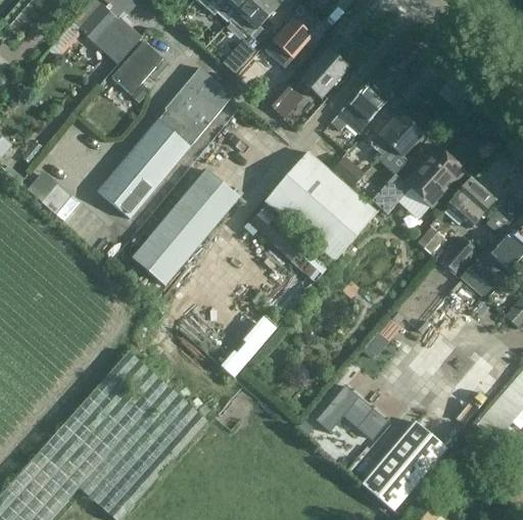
[(143,39),(119,17),(123,12),(127,15),(136,4),(131,0),(105,0),(111,5),(108,8),(98,0),(93,0),(74,22),(83,31),(106,53),(120,64),(143,39)]
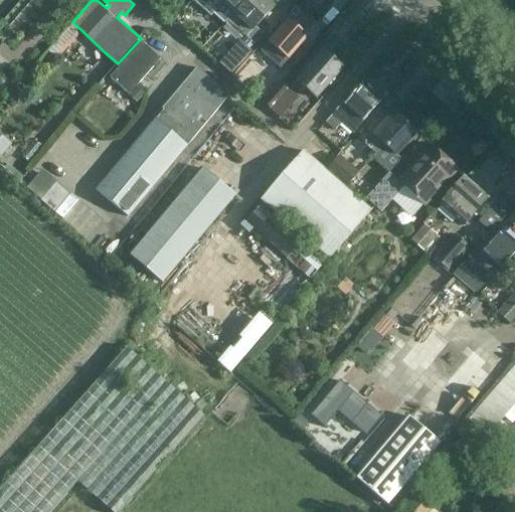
[(193,0),(210,15),(214,11),(224,20),(241,0),(193,0)]
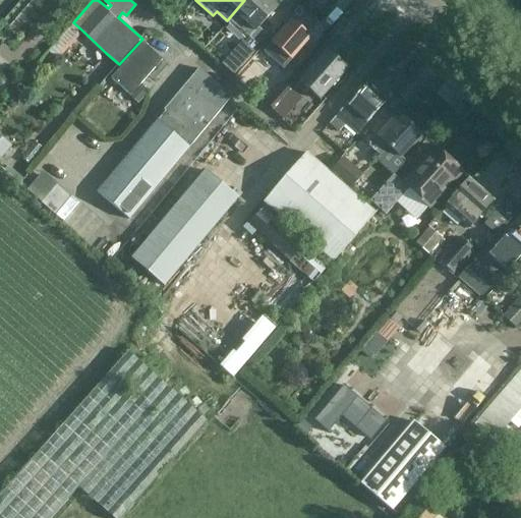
[(244,0),(227,20),(241,34),(245,34),(248,36),(277,5),(271,0),(244,0)]
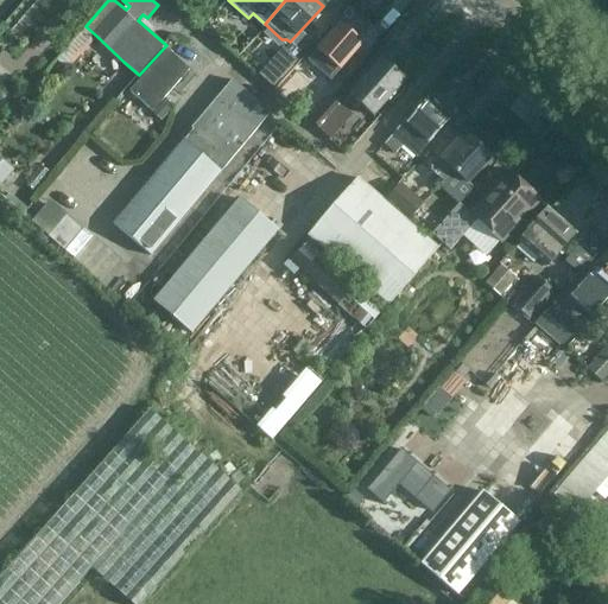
[(339,68),(362,42),(339,21),(306,59),(316,68),(325,57),(339,68)]
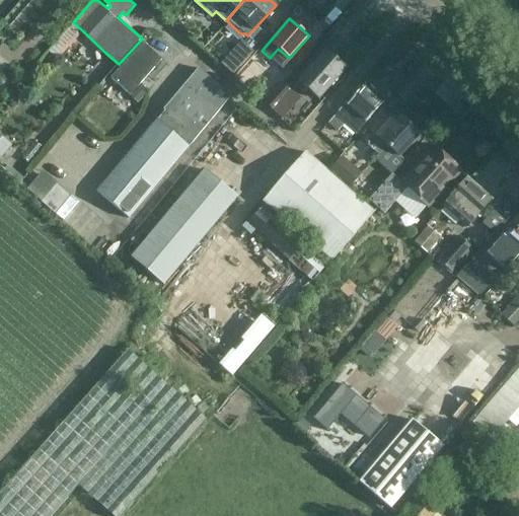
[(241,39),(221,62),(233,73),(253,50),(241,39)]
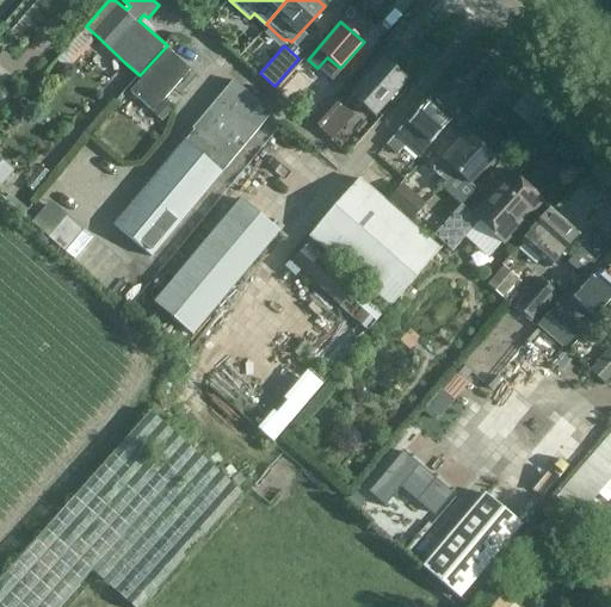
[(190,68),(168,48),(129,90),(152,110),(190,68)]
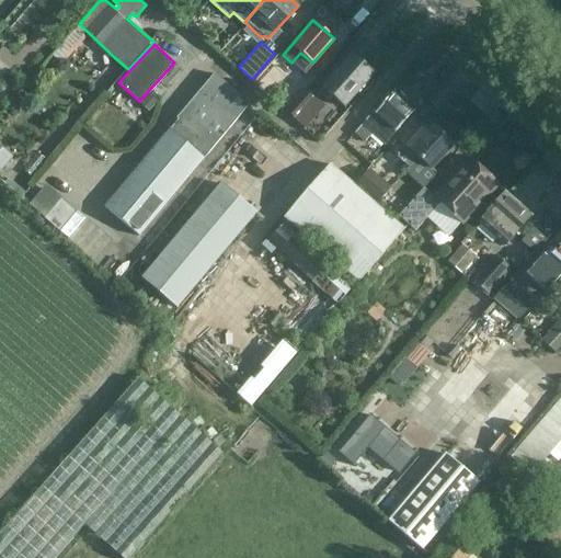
[(344,104),(373,72),(352,53),(319,90),(328,98),(332,93),(344,104)]
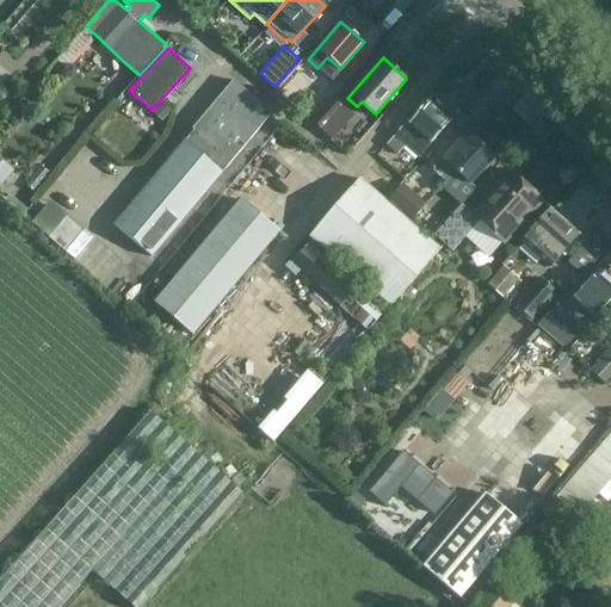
[(152,254),(272,110),(233,78),(192,127),(193,128),(116,221),(152,254)]
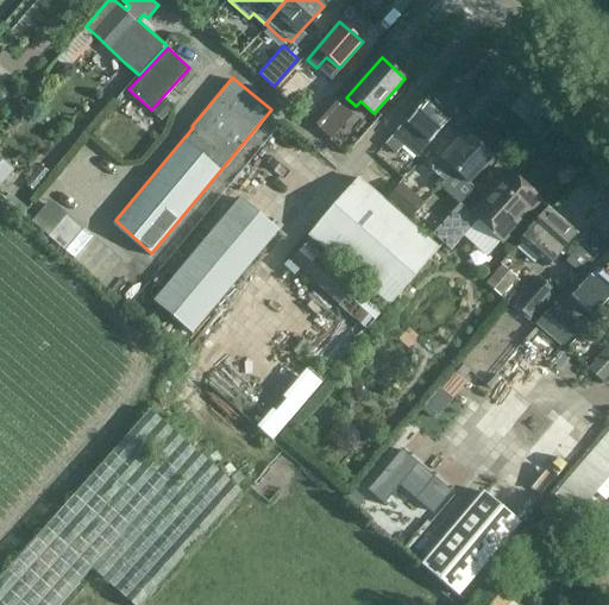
[(332,94),(311,118),(321,127),(343,104),(332,94)]
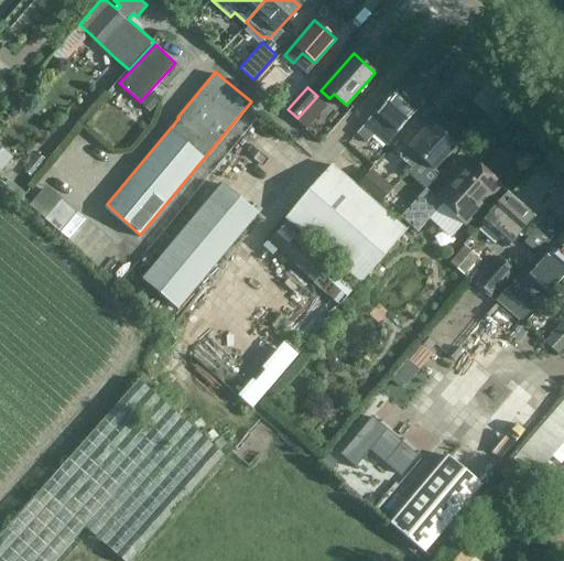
[(397,131),(416,107),(397,89),(376,112),(375,111),(365,122),(373,130),(383,119),(397,131)]
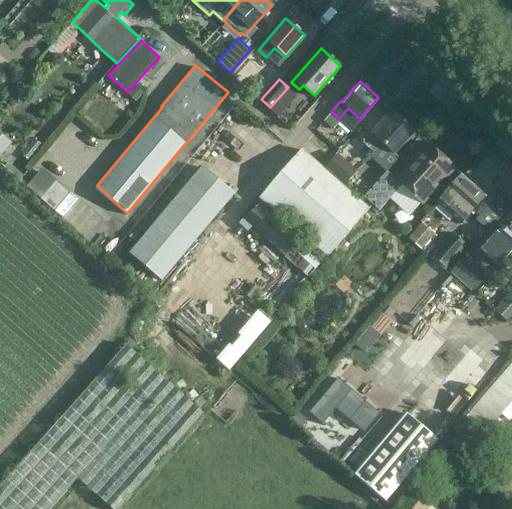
[(394,153),(414,130),(395,113),(389,120),(384,115),(361,140),(373,150),(381,141),(394,153)]
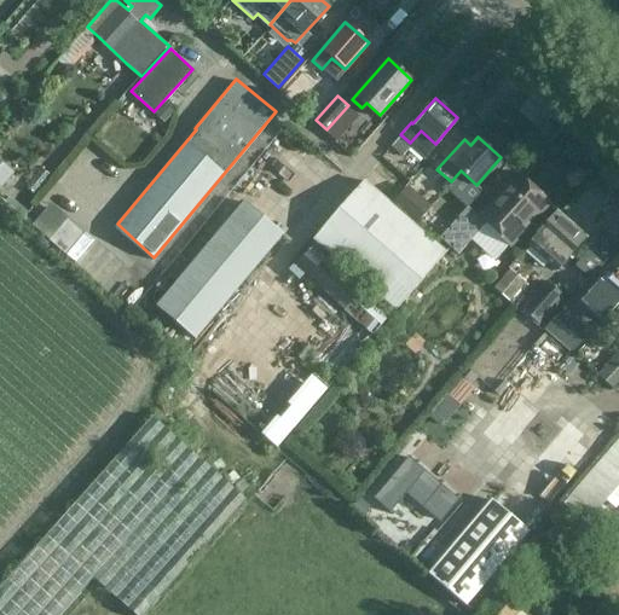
[(0,154),(0,185),(16,167),(0,154)]
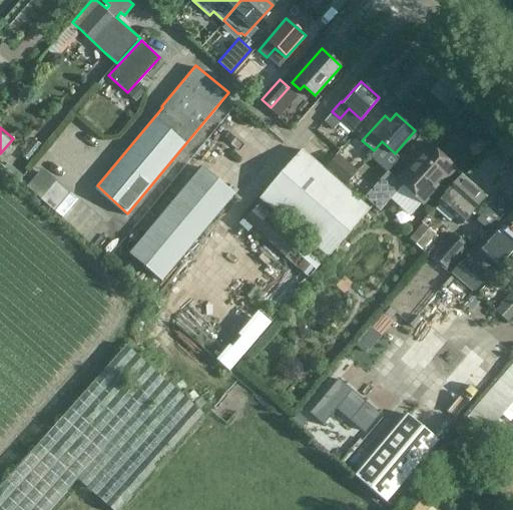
[(428,142),(414,158),(396,178),(387,170),(364,195),(379,208),(402,183),(423,202),(455,166),(446,158),(428,142)]
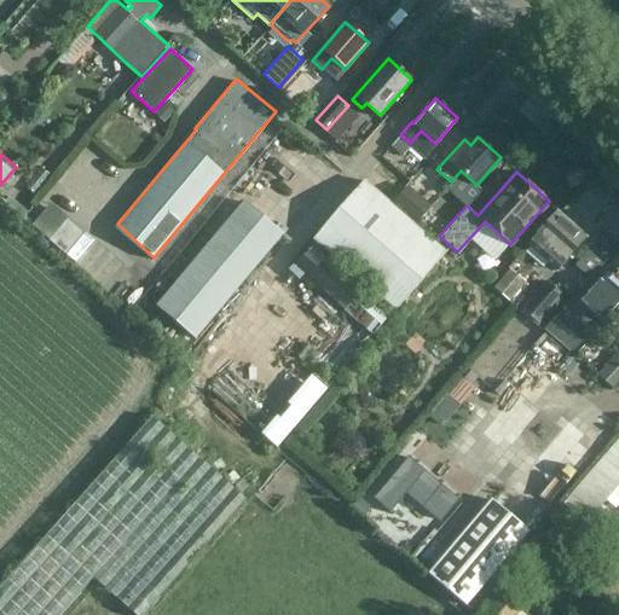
[(394,308),(446,249),(364,179),(313,238),(394,308)]
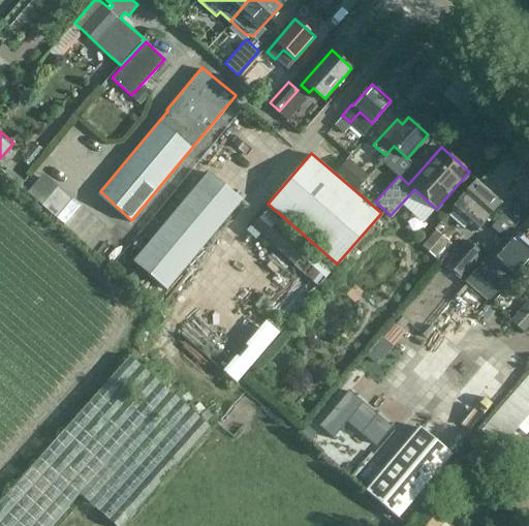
[(31,185),(65,217),(81,202),(45,169),(31,185)]
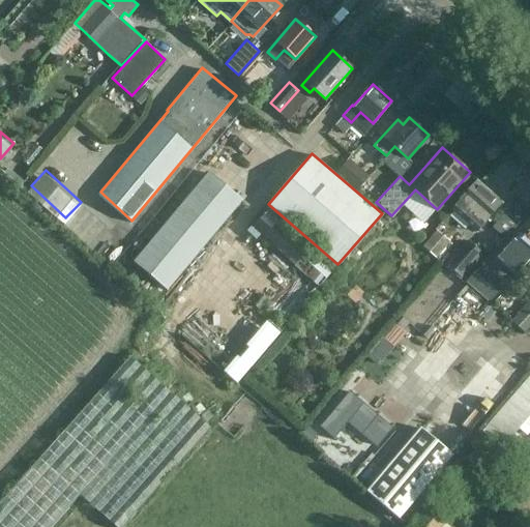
[(209,171),(134,261),(167,289),(241,199),(209,171)]
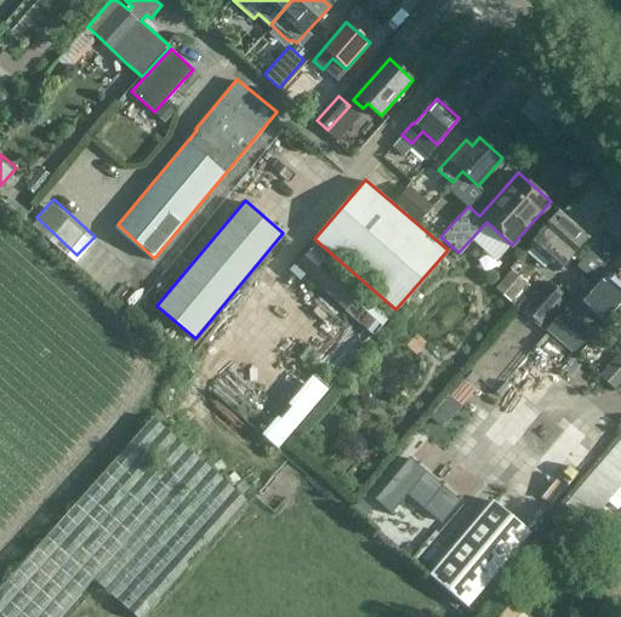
[(558,269),(588,236),(560,211),(558,210),(529,243),(558,269)]
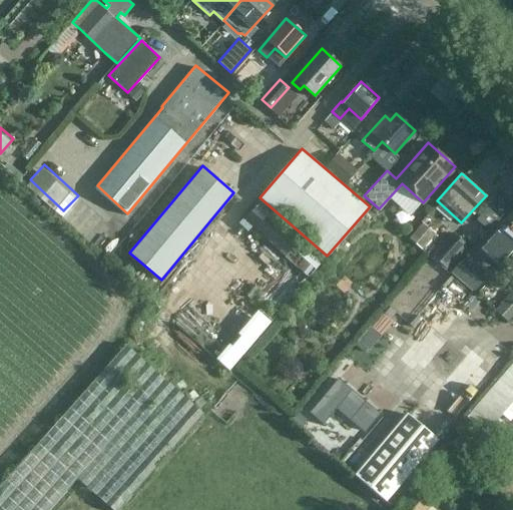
[(259,203),(245,218),(309,276),(322,261),(259,203)]
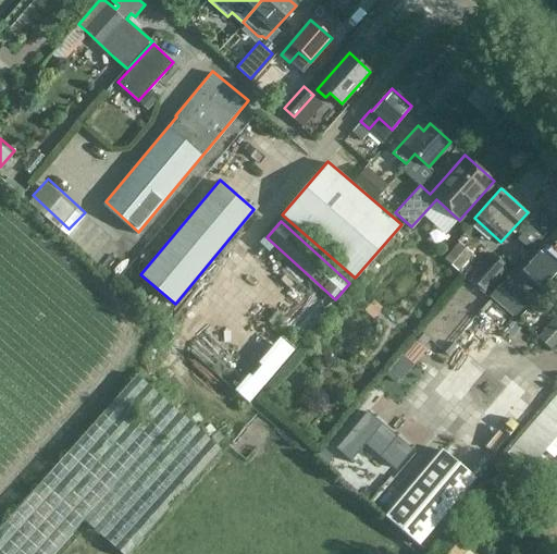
[(541,275),(553,286),(556,280),(556,239),(546,253),(542,248),(533,258),(545,270),(541,275)]
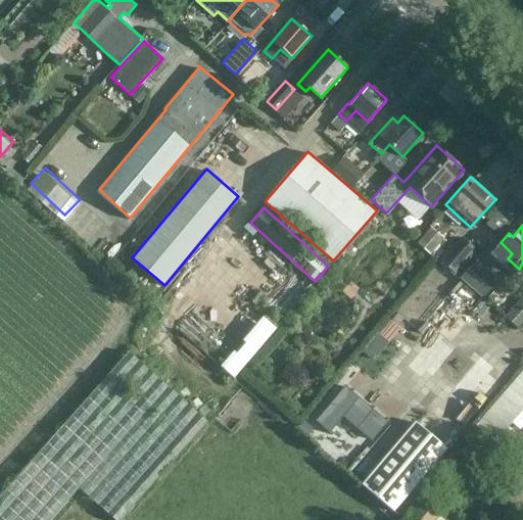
[(442,237),(437,232),(430,227),(417,242),(429,252),(442,237)]
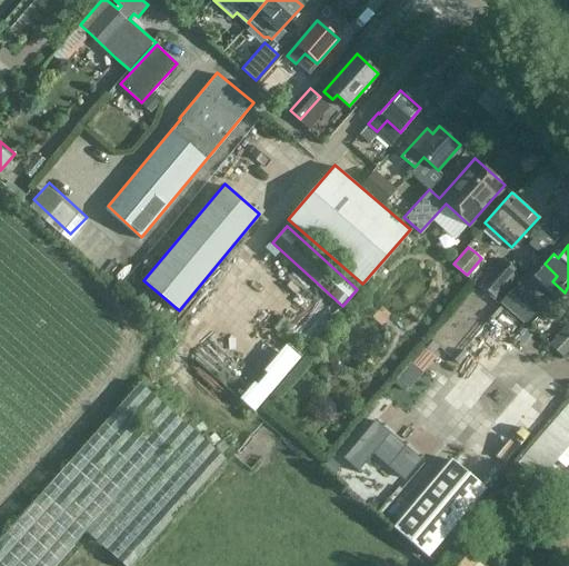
[(502,257),(479,283),(495,297),(518,271),(502,257)]
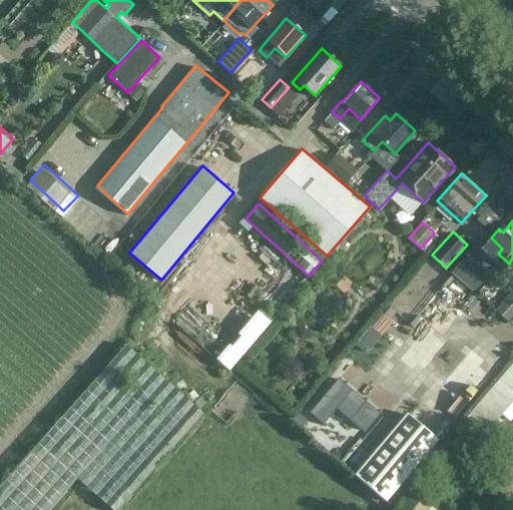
[(473,291),(489,273),(466,253),(451,271),(473,291)]
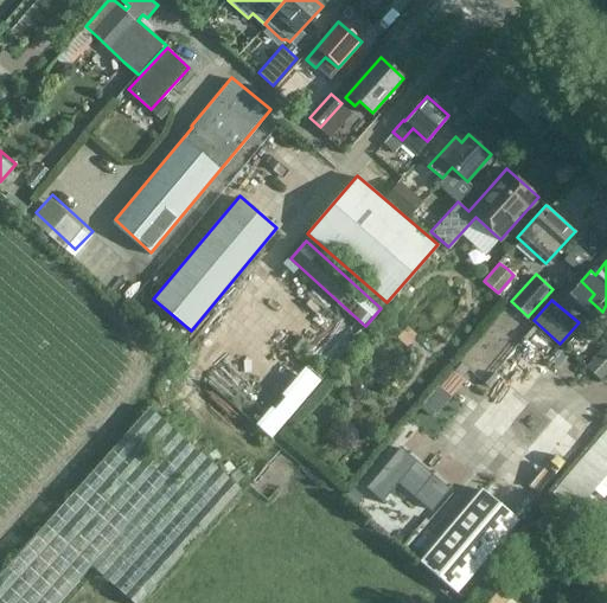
[(496,313),(465,359),(484,372),(516,327),(496,313)]
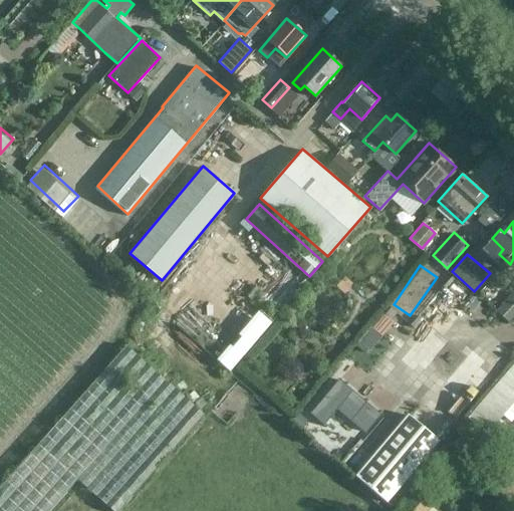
[(513,284),(496,305),(509,316),(513,310),(513,284)]
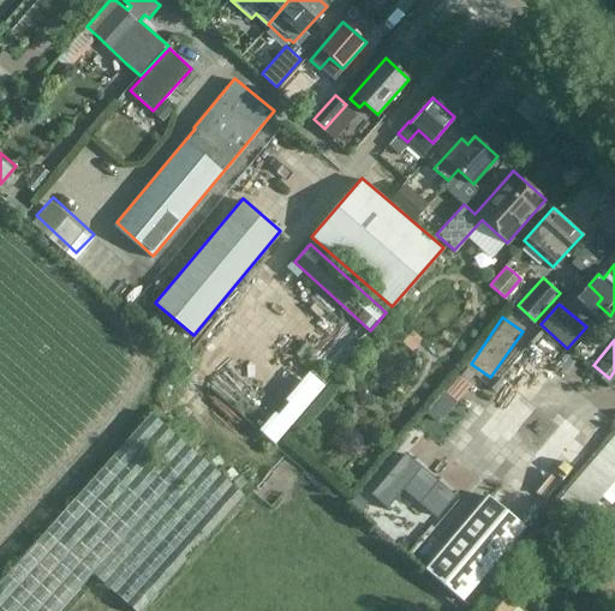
[(311,367),(261,427),(276,441),(327,381),(311,367)]
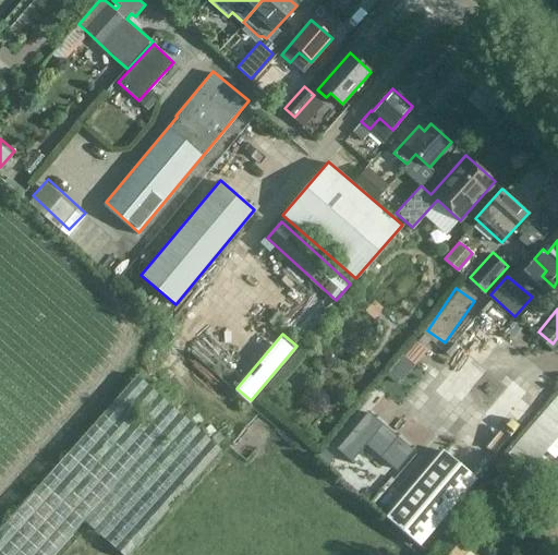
[(129,554),(222,450),(180,412),(137,374),(0,528),(0,554),(52,554),(83,521),(120,554),(129,554)]
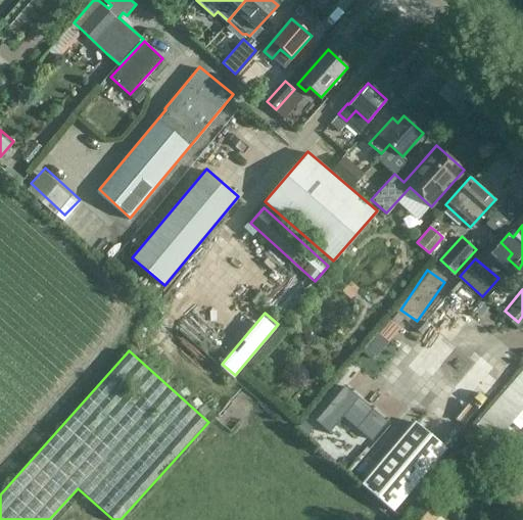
[(494,440),(511,421),(520,410),(522,413),(522,369),(476,424),(494,440)]
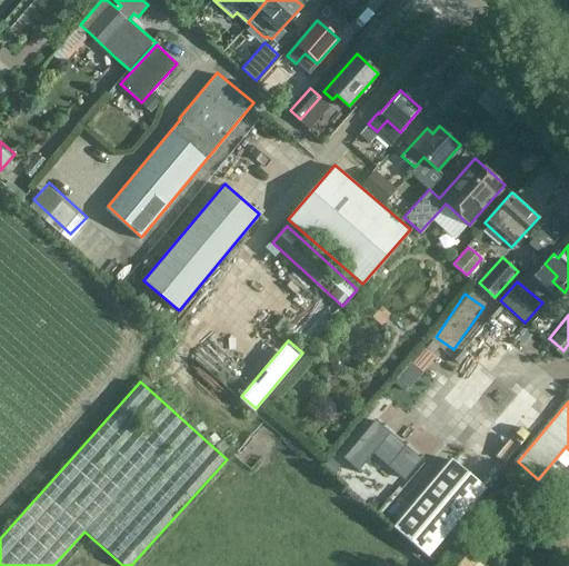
[(420,458),(375,420),(376,419),(376,418),(342,457),(358,470),(373,452),(405,477),(420,458)]
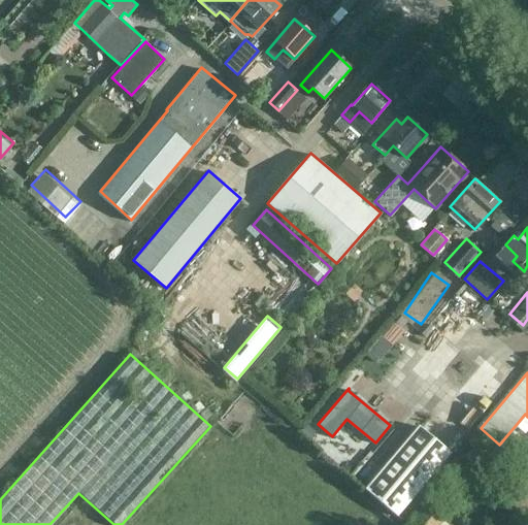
[(398,516),(453,452),(420,424),(365,487),(398,516)]
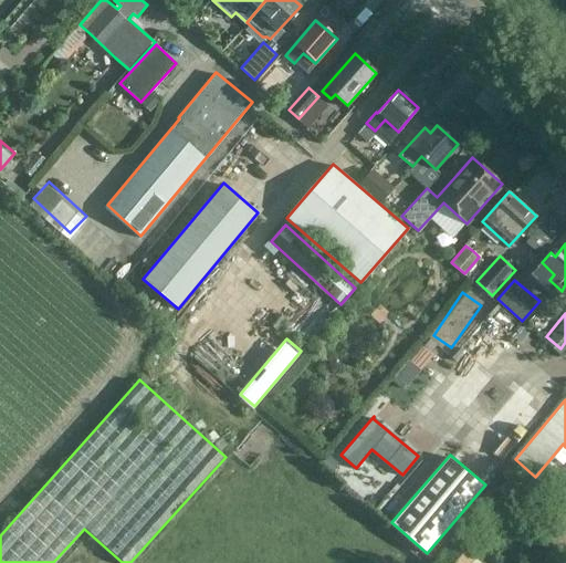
[(485,562),(454,534),(431,560),(435,562),(485,562)]
